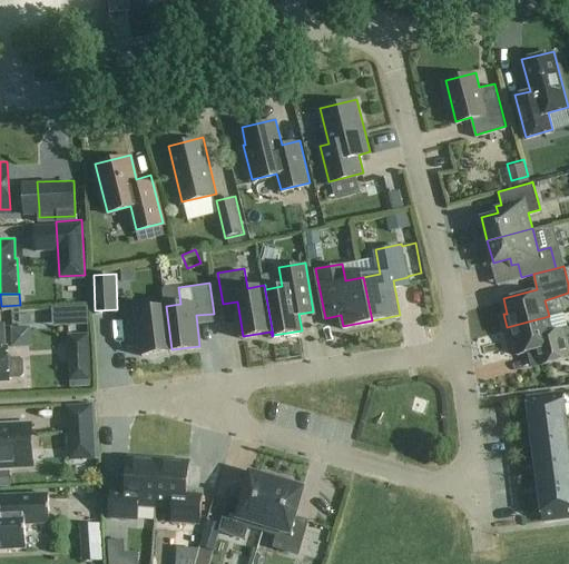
[(143,353),(172,349),(166,306),(138,309),(138,307),(124,308),(128,345),(140,343),(143,353)]
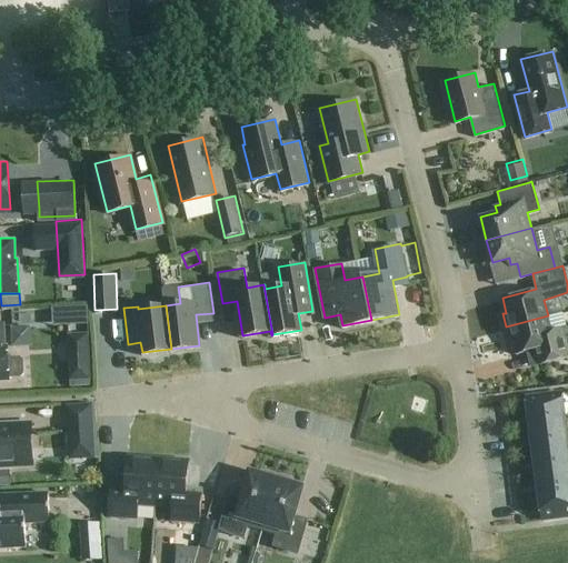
[(517,352),(536,348),(539,362),(567,354),(567,327),(552,330),(548,315),(506,327),(509,338),(512,338),(517,352)]
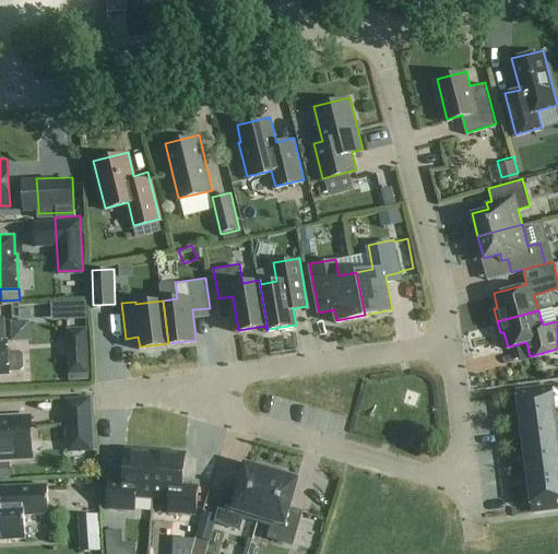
[(4,338),(3,316),(0,316),(0,370),(9,370),(9,368),(19,368),(23,364),(22,352),(18,349),(8,349),(7,338),(4,338)]
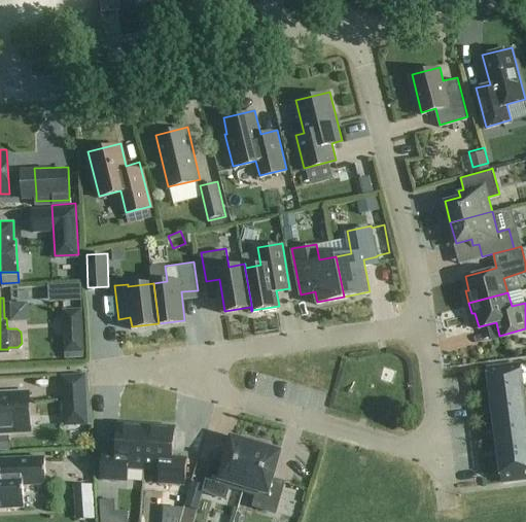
[(63,308),(65,351),(85,350),(83,307),(63,308)]
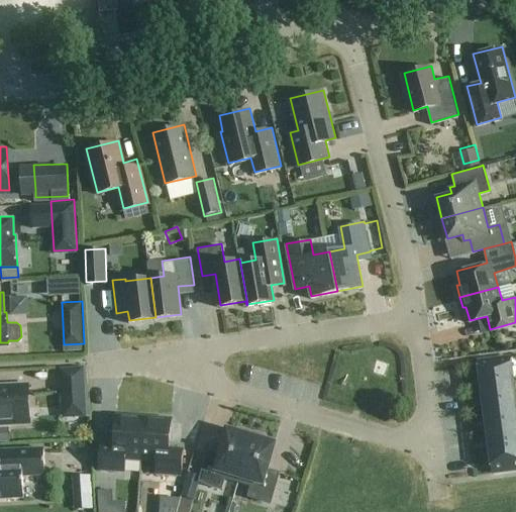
[(474,363),(477,384),(507,380),(504,359),(474,363)]
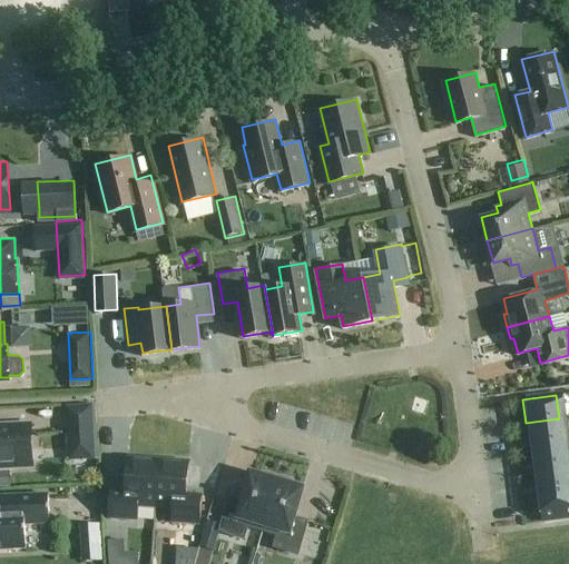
[(67,404),(70,458),(97,456),(94,403),(67,404)]
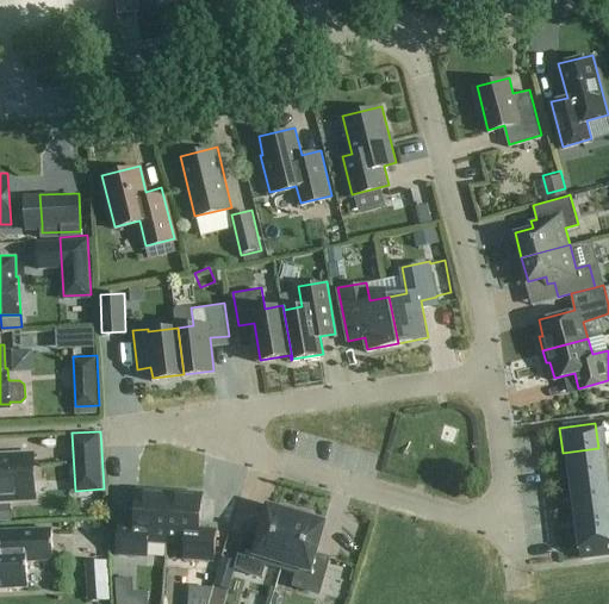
[(41,490),(64,489),(62,448),(39,449),(41,490)]
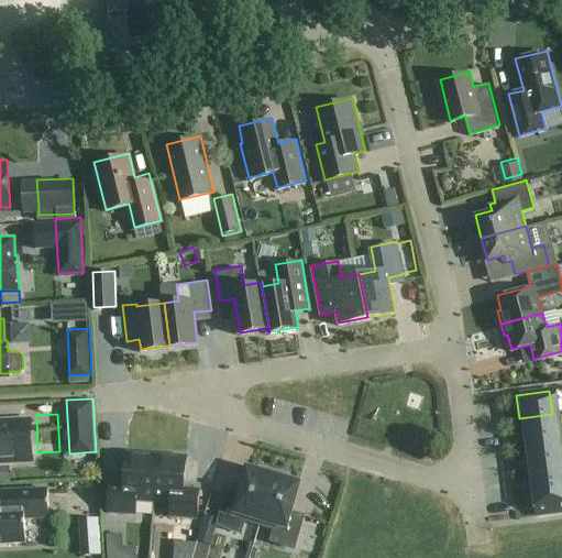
[(552,414),(519,418),(520,431),(522,441),(555,437),(552,414)]
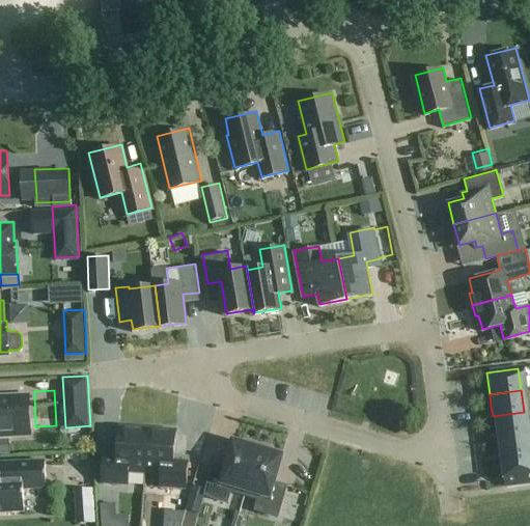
[(6,434),(30,433),(29,391),(4,392),(4,396),(0,396),(0,428),(5,428),(6,434)]
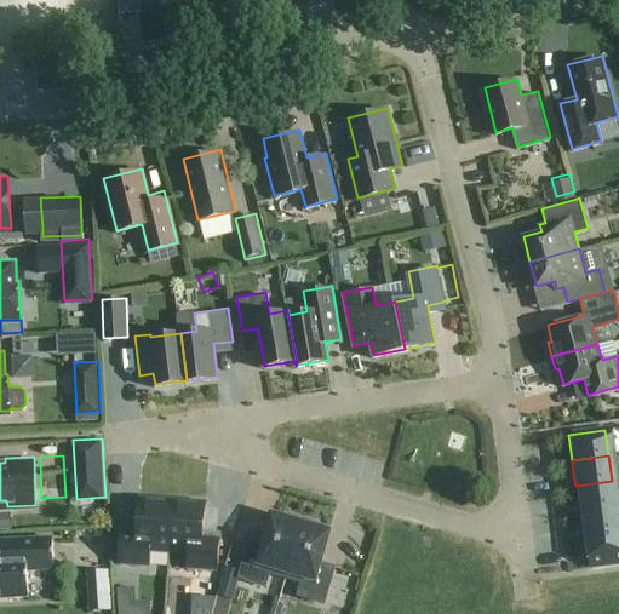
[(612,481),(575,486),(578,511),(615,506),(612,481)]
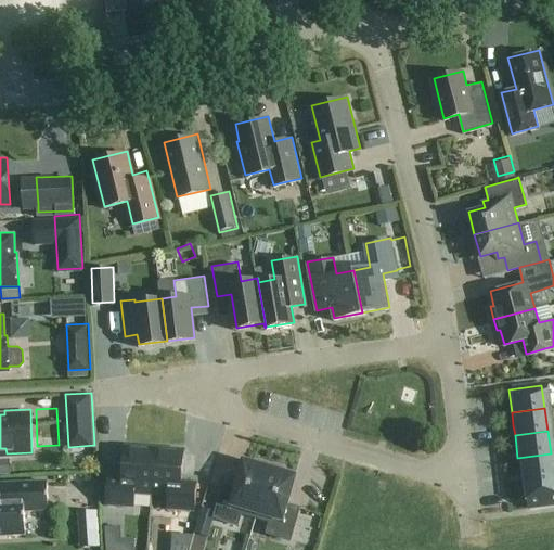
[(152,489),(155,445),(126,443),(124,475),(110,474),(107,500),(134,501),(136,488),(152,489)]
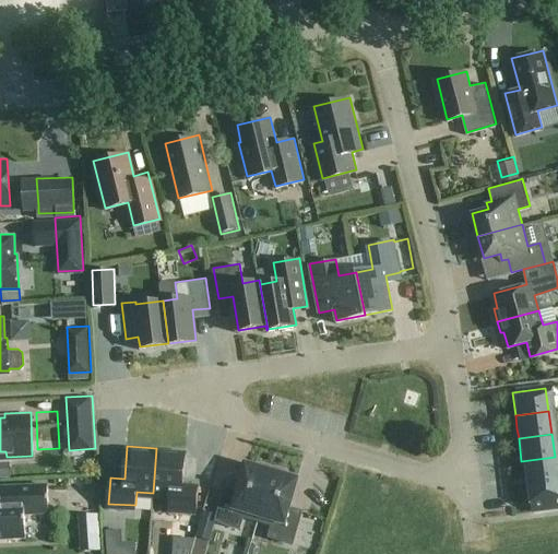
[(156,448),(153,493),(170,495),(169,507),(197,509),(199,483),(183,482),(186,450),(156,448)]
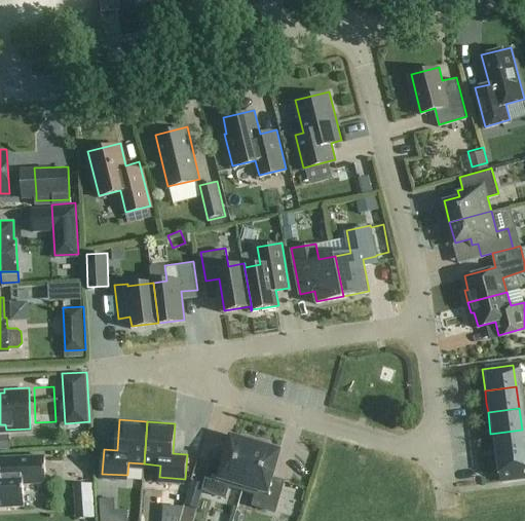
[(490,434),(493,455),(524,451),(522,430),(490,434)]
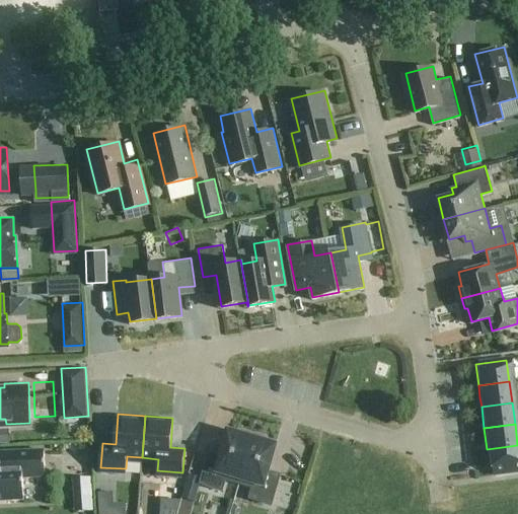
[(239,482),(254,432),(240,428),(239,432),(228,429),(221,454),(209,450),(200,482),(222,488),(225,478),(239,482)]
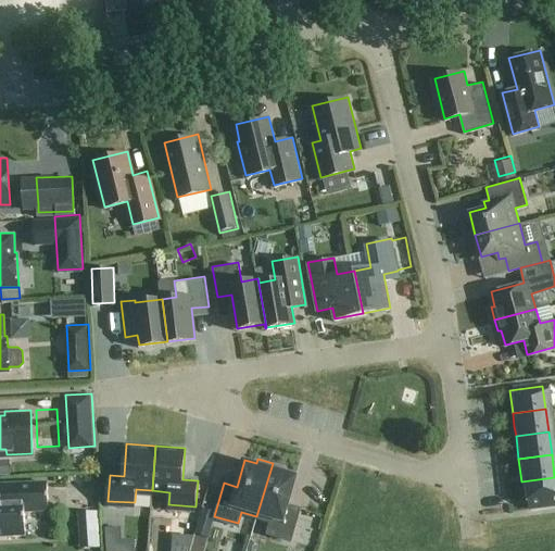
[(273,463),(256,516),(270,520),(266,531),(291,538),(301,505),(287,502),(295,474),(285,471),(286,466),(273,463)]
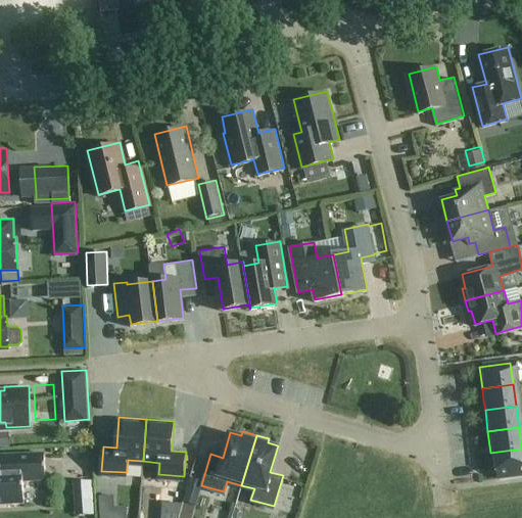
[(521,449),(490,453),(493,473),(521,469),(521,449)]
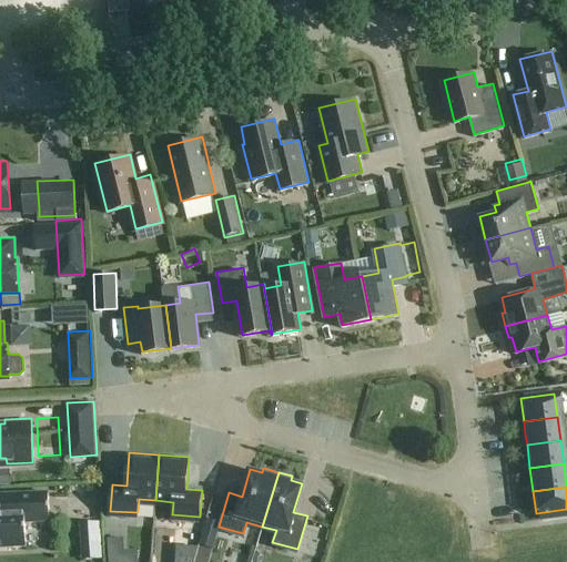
[(0,544),(26,543),(24,520),(50,518),(48,488),(0,490),(0,544)]
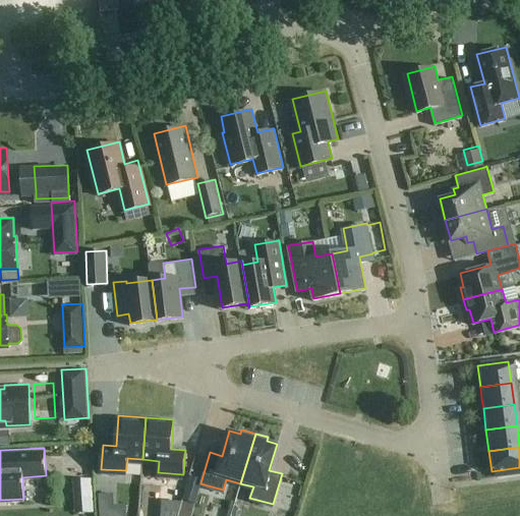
[(67,455),(67,468),(80,468),(80,455),(67,455)]
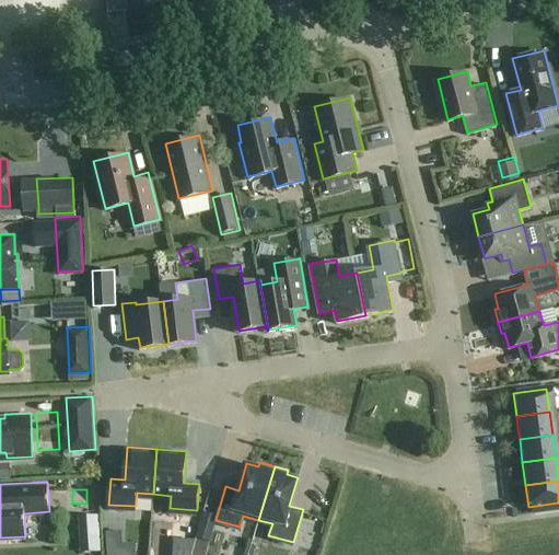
[(82,513),(84,551),(102,550),(100,512),(82,513)]
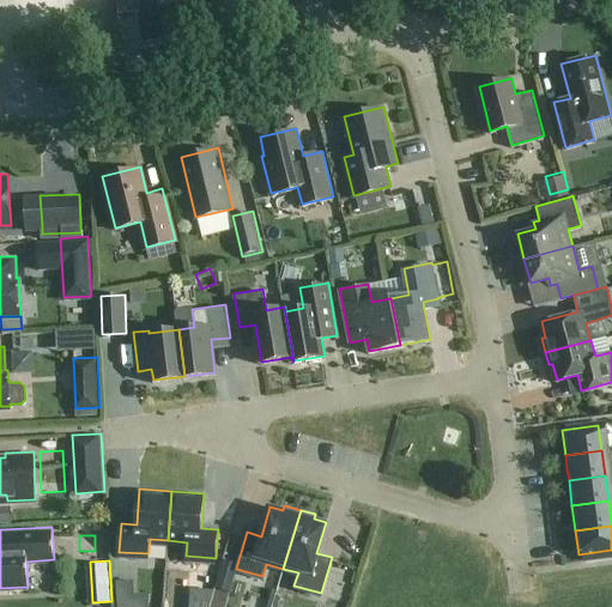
[(229,589),(234,575),(218,571),(214,584),(229,589)]
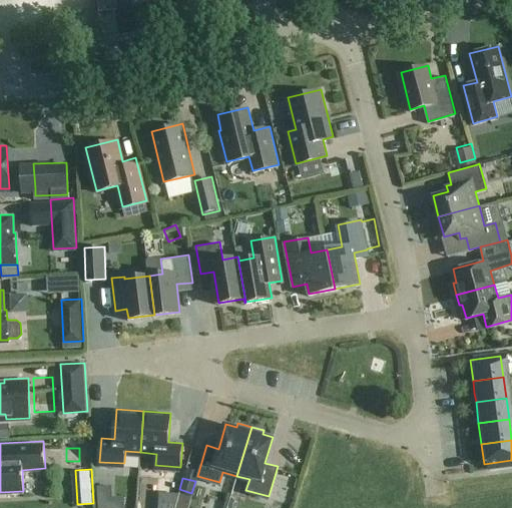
[(111,485),(97,486),(98,507),(113,507),(112,495),(111,485)]
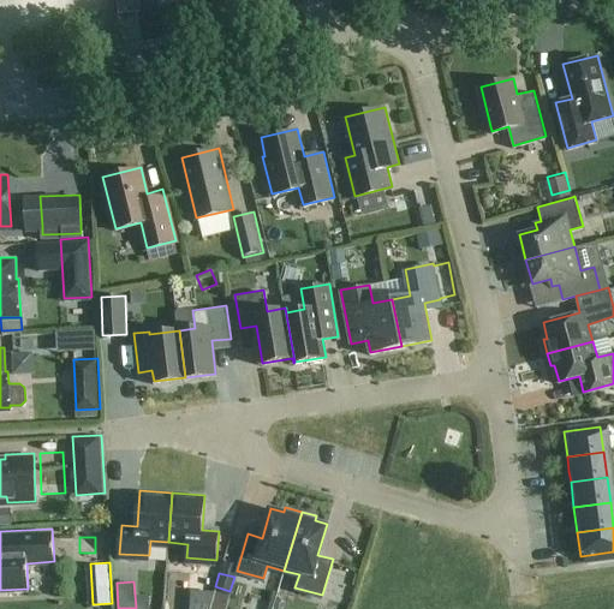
[(201,596),(212,599),(215,590),(201,586),(201,596)]
